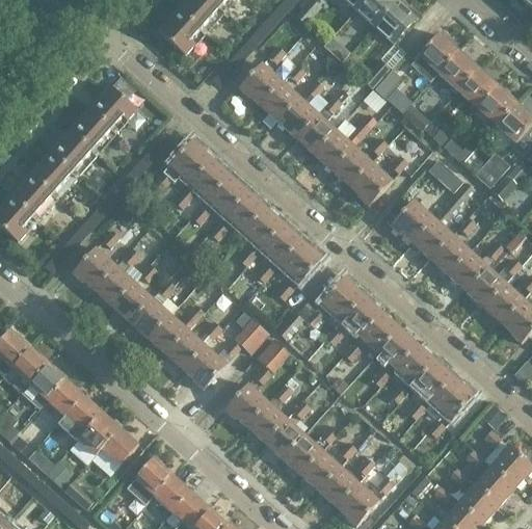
[(185,55),(233,0),(186,0),(159,32),(185,55)]
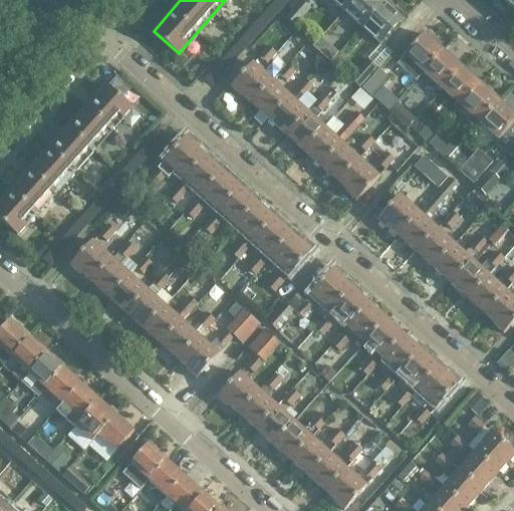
[(275,0),(207,76),(213,81),(285,0),(275,0)]
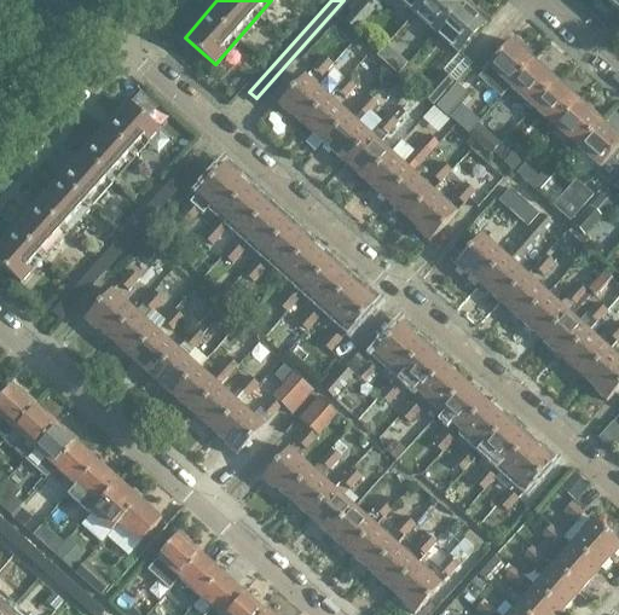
[(374,9),(364,0),(359,0),(343,18),(356,29),(374,9)]
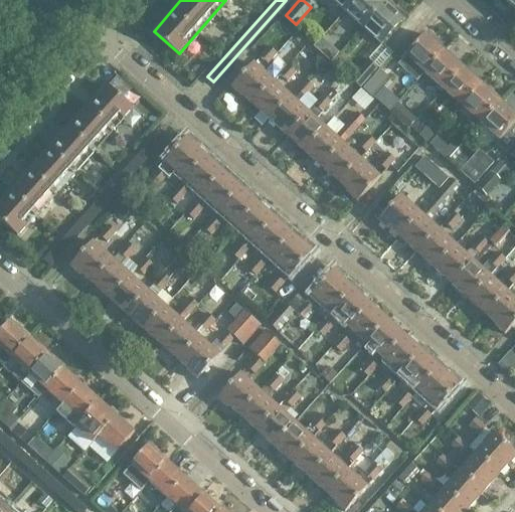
[(334,0),(344,9),(346,7),(352,0),(334,0)]
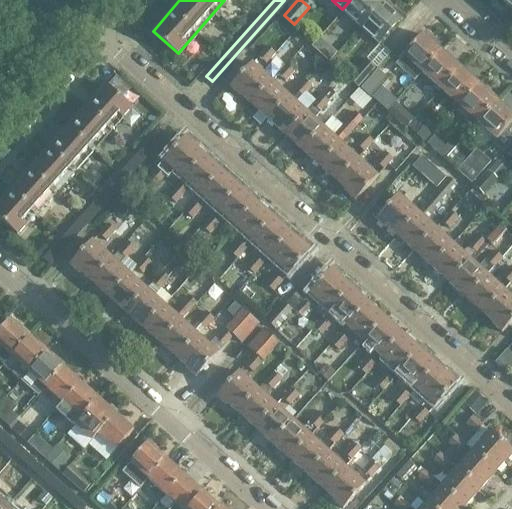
[(350,0),(344,7),(361,23),(360,25),(381,1),(382,0),(350,0)]
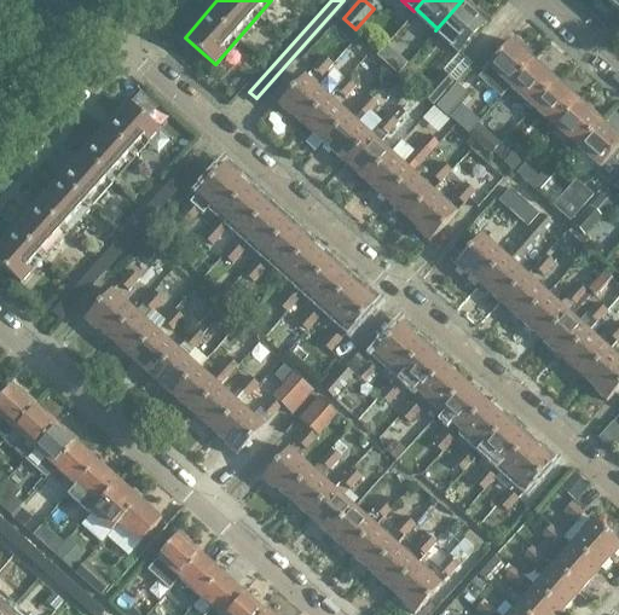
[(484,22),(461,1),(435,30),(458,51),(484,22)]
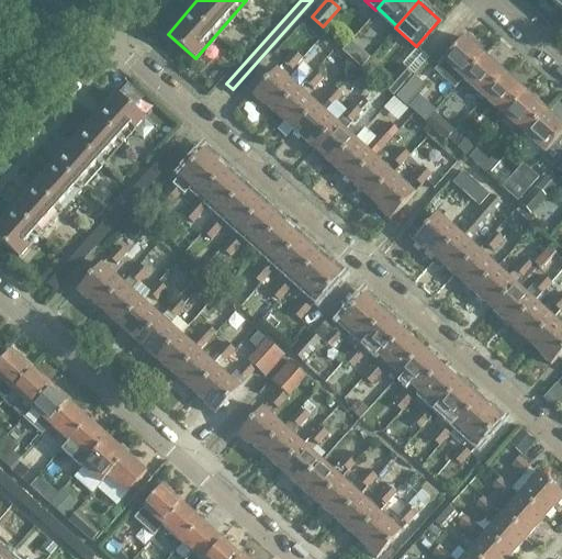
[(454,87),(462,78),(484,54),(463,35),(434,68),(454,87)]
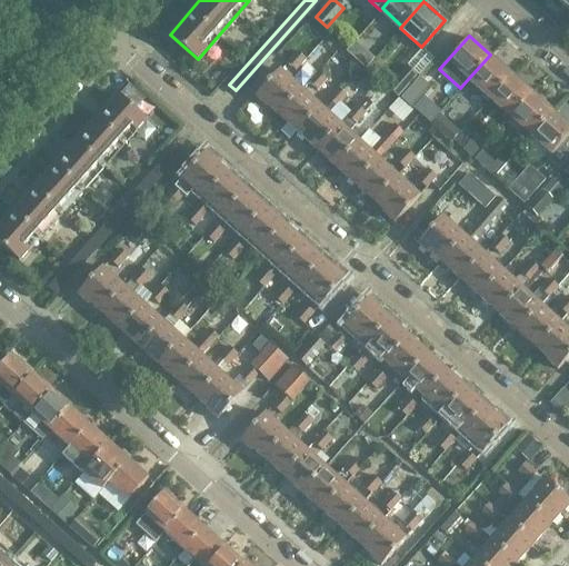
[(296,68),(306,57),(297,49),(287,61),(296,68)]
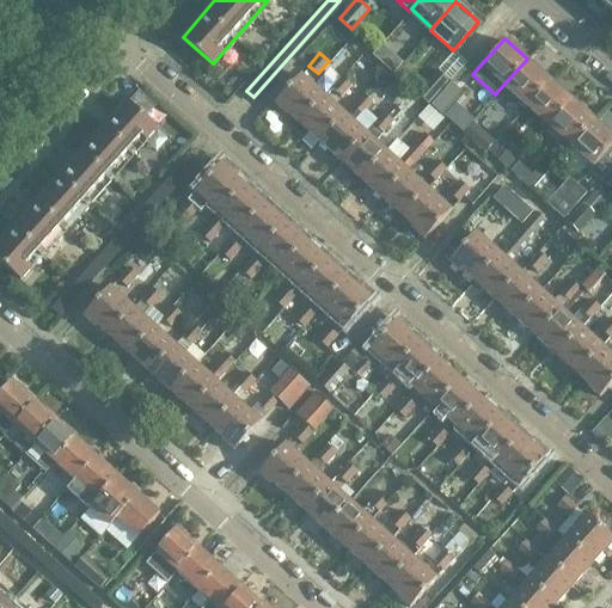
[(549,79),(527,59),(503,85),(526,104),(549,79)]
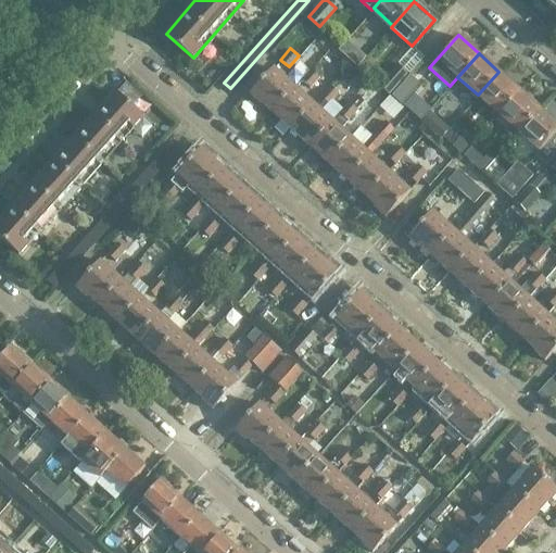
[(302,78),(311,86),(326,68),(317,61),(302,78)]
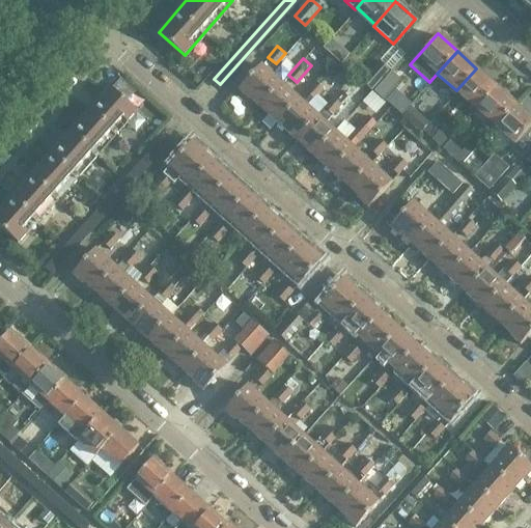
[(379,60),(362,80),(384,99),(401,80),(379,60)]
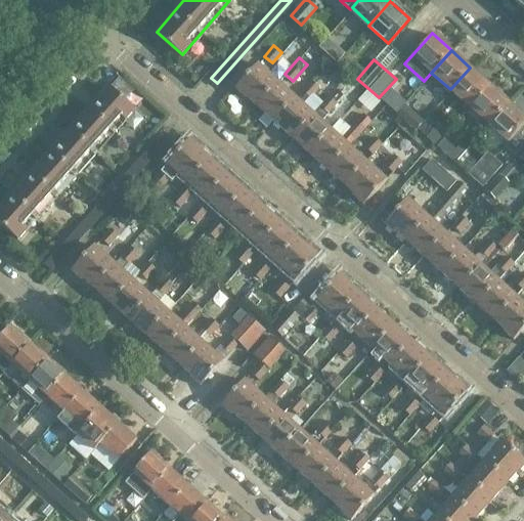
[(247,95),(256,103),(277,81),(258,63),(235,88),(246,97),(247,95)]
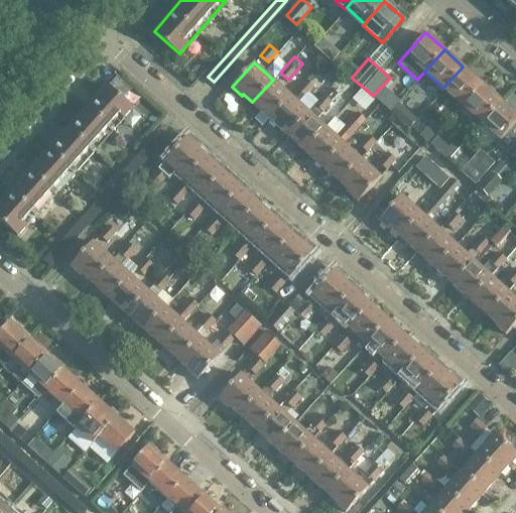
[(482,83),(463,67),(443,88),(462,105),(482,83)]
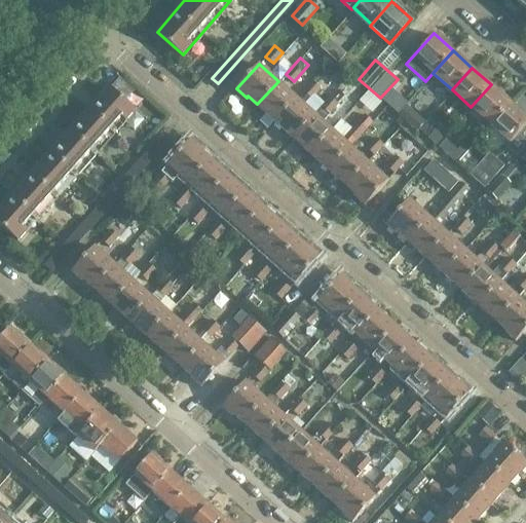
[(113,81),(135,106),(142,100),(120,75),(113,81)]
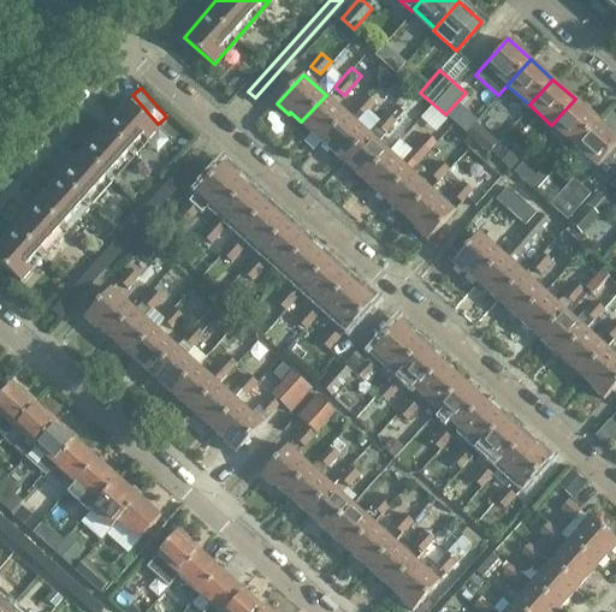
[(365,91),(354,104),(365,113),(375,101),(365,91)]
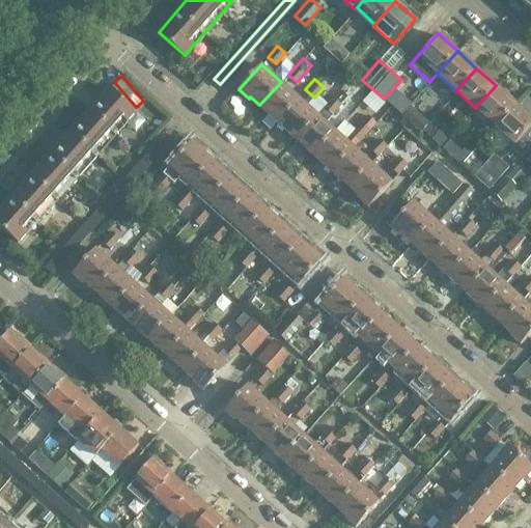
[(281,82),(259,105),(278,121),(299,99),(281,82)]
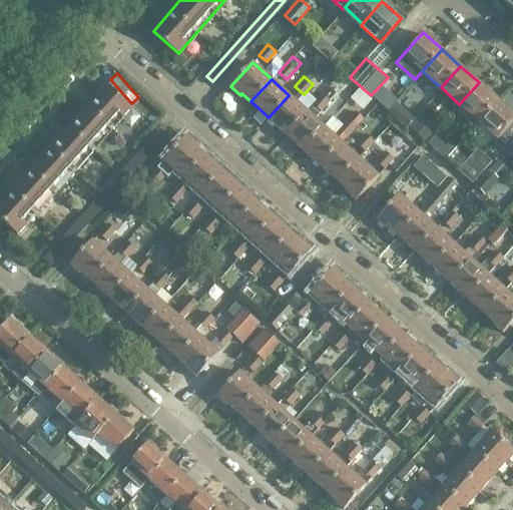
[(478,121),(497,99),(479,82),(459,104),(469,113),(464,118),(473,126),(478,121)]
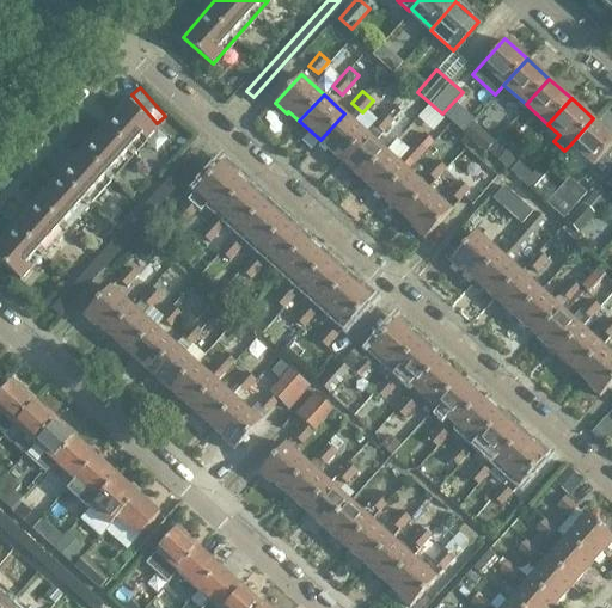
[(0,259),(20,278),(114,173),(157,126),(127,100),(0,243),(0,259)]
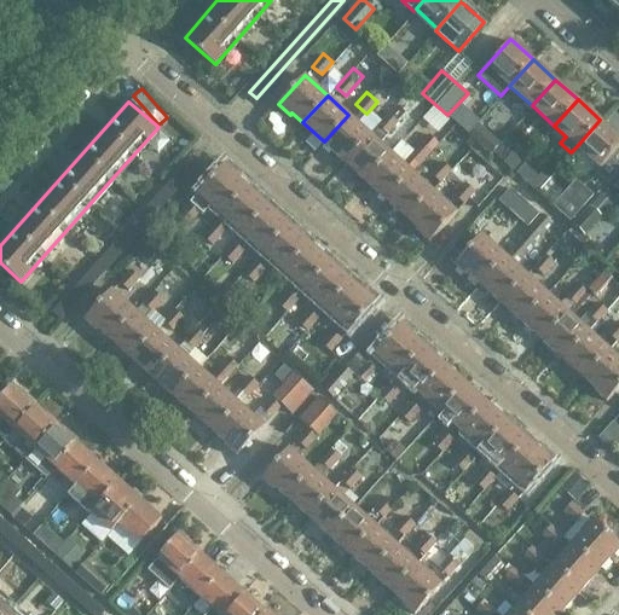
[(370,134),(345,161),(366,180),(392,154),(380,143),(399,121),(389,112),(370,134)]
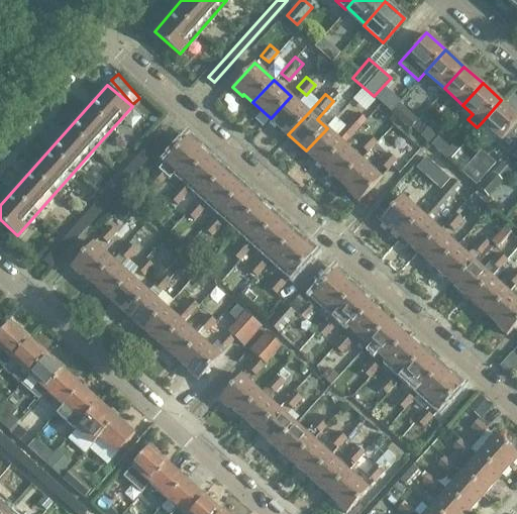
[(291,96),(271,118),(288,134),(309,112),(291,96)]
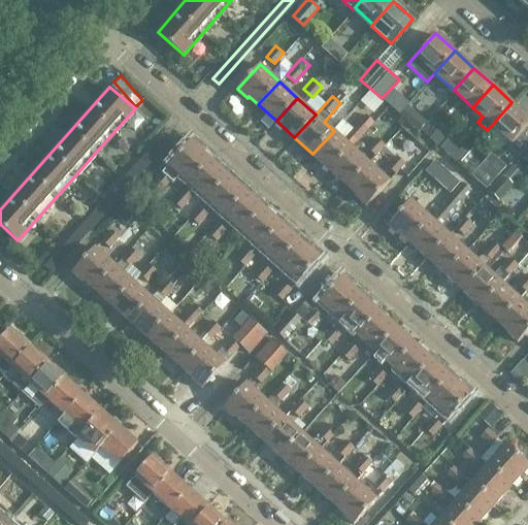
[(527,123),(527,117),(512,102),(492,125),(512,142),(527,123)]
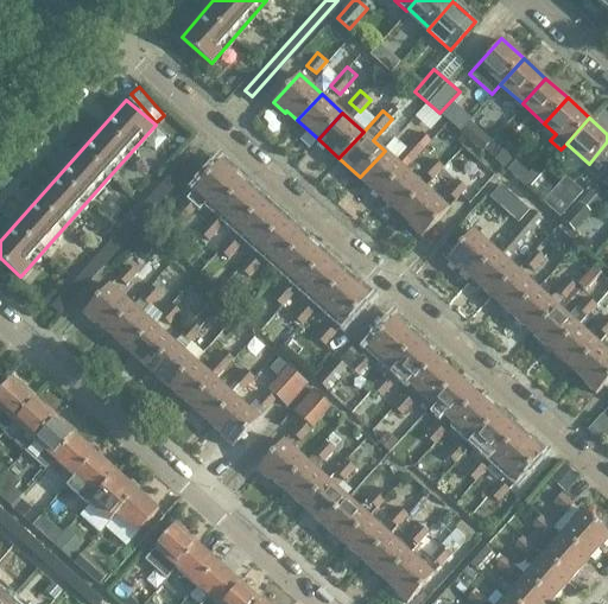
[(470,119),(460,131),(481,150),(492,138),(470,119)]
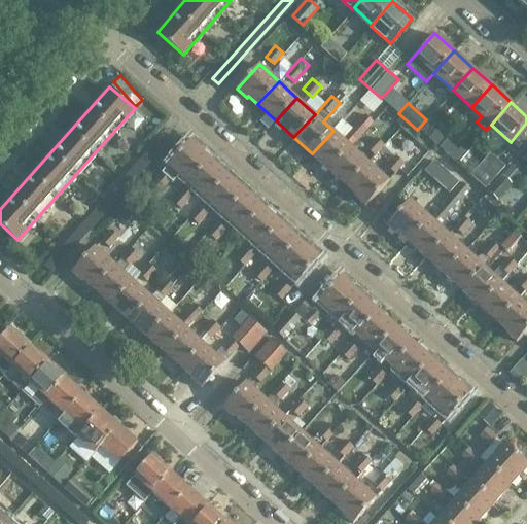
[(349,131),(357,138),(367,128),(359,119),(349,131)]
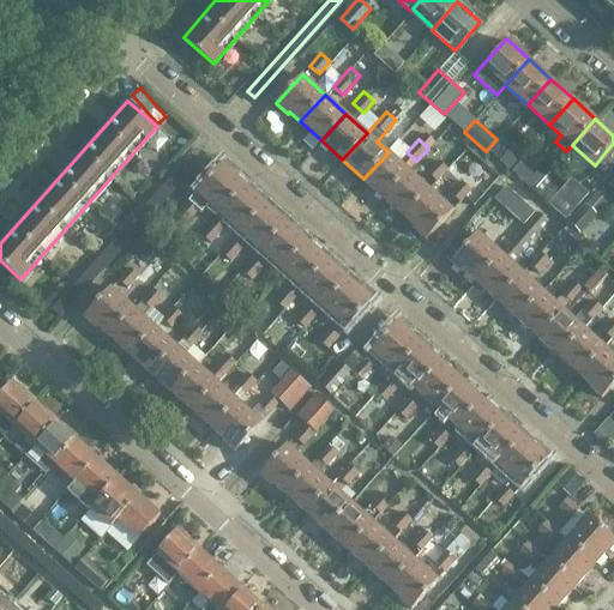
[(497,139),(486,151),(486,152),(488,150),(510,169),(518,159),(497,140),(498,140),(497,139)]
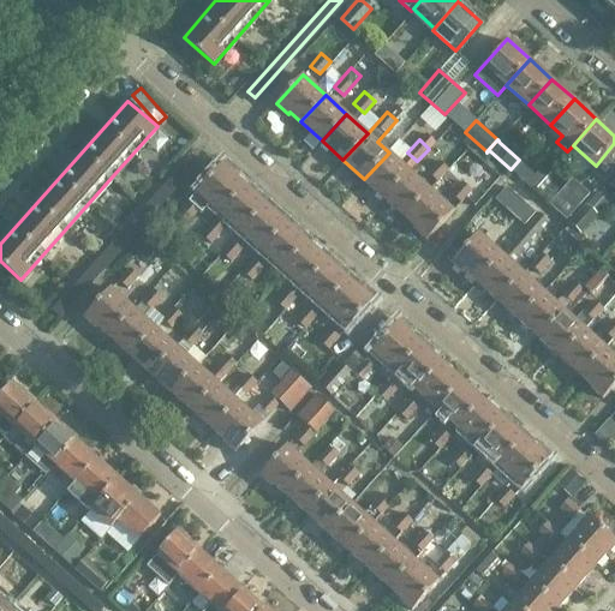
[(389,153),(364,179),(386,198),(410,172),(389,153)]
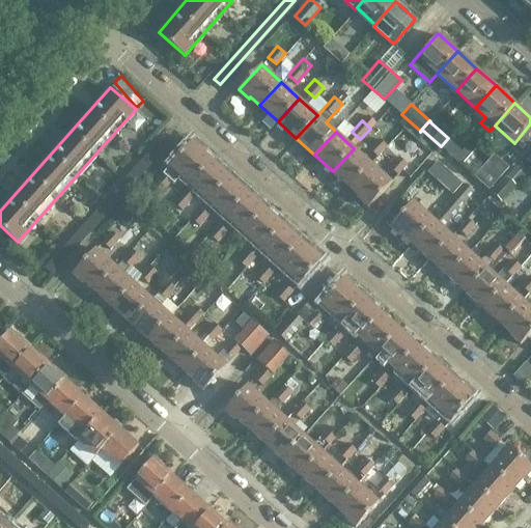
[(163,136),(46,267),(52,272),(169,141),(163,136)]
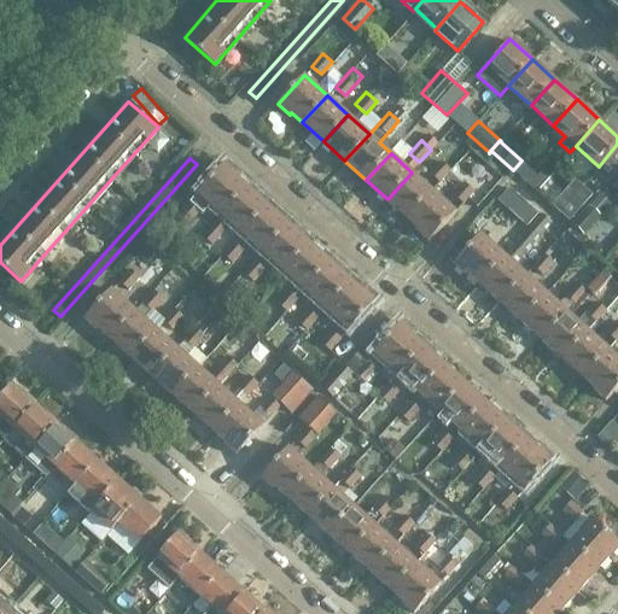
[(439,181),(452,168),(441,159),(430,171),(439,181)]
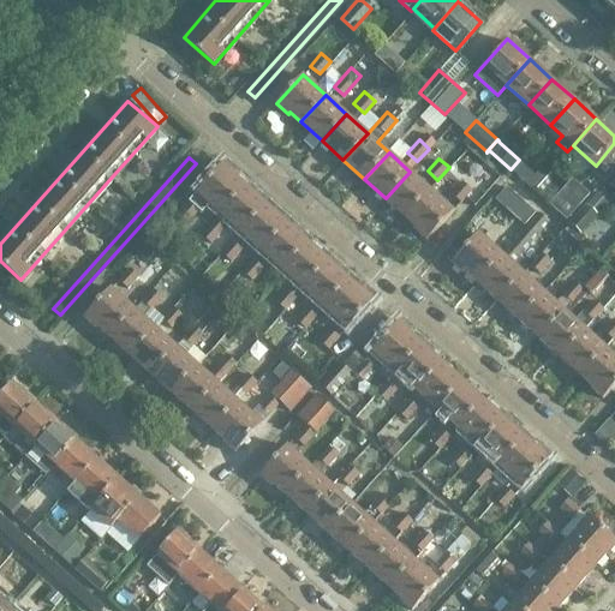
[(519,160),(511,169),(533,189),(547,174),(539,168),(533,173),(519,160)]
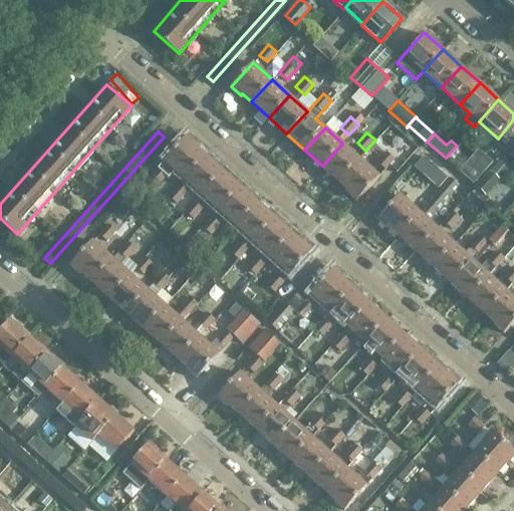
[(187,136),(166,160),(165,159),(149,178),(157,185),(166,175),(168,177),(176,169),(184,176),(204,154),(195,146),(196,145),(187,136)]
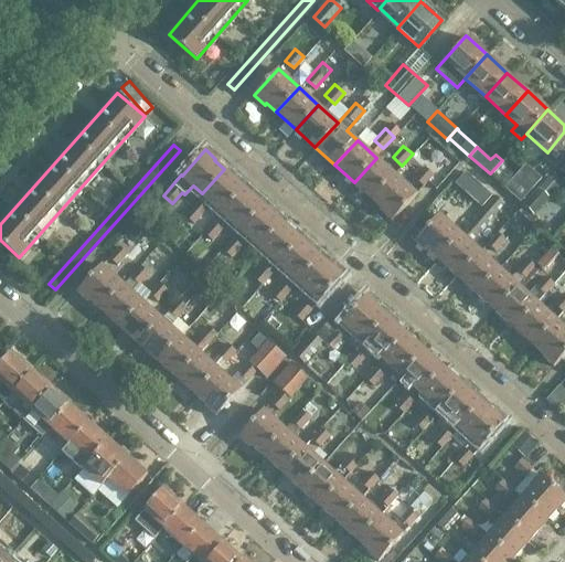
[(376,158),(354,182),(373,200),(396,176),(376,158)]
